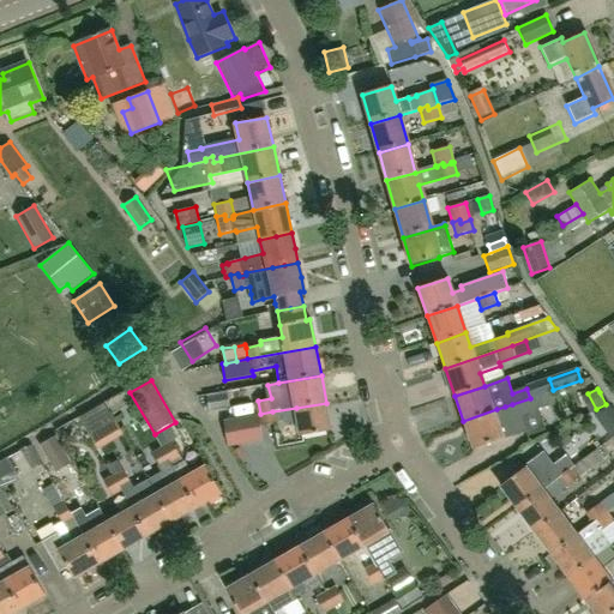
[(208,408),(208,410),(229,407),(226,392),(205,396),(208,408)]
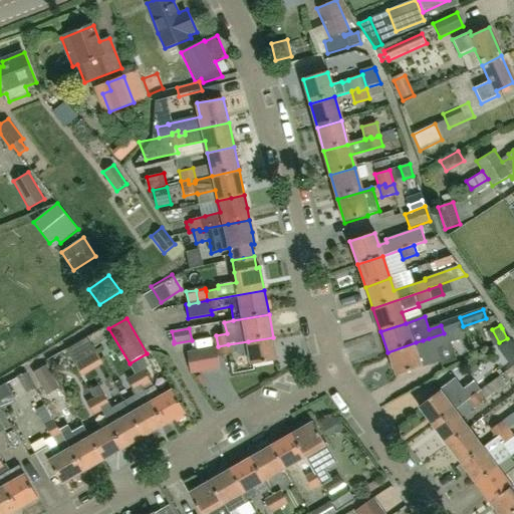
[(388,352),(397,376),(431,364),(426,350),(459,339),(455,328),(444,333),(429,338),(423,340),(416,342),(388,352)]
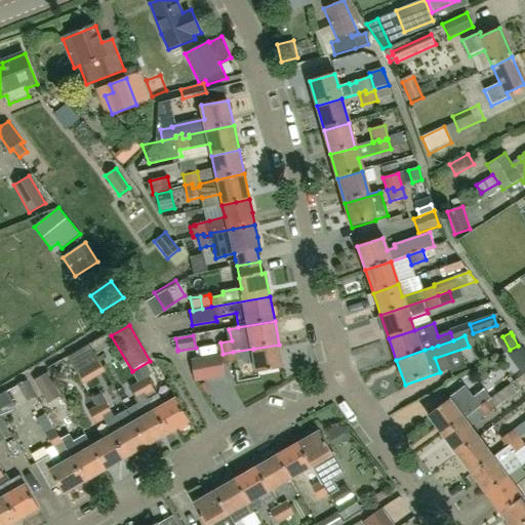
[(223,354),(224,364),(242,360),(242,363),(255,361),(257,373),(284,368),(279,345),(223,354)]
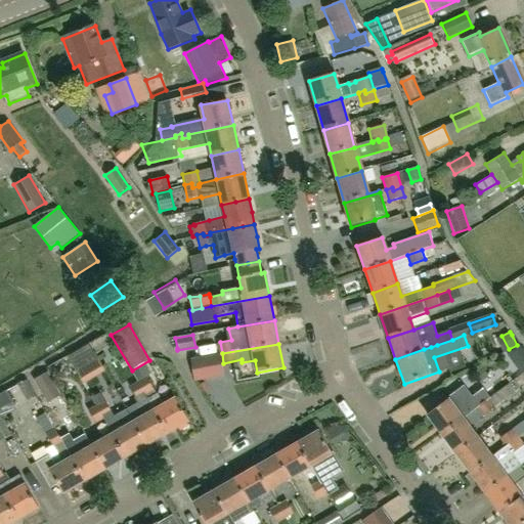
[(76,370),(96,358),(89,345),(68,357),(76,370)]
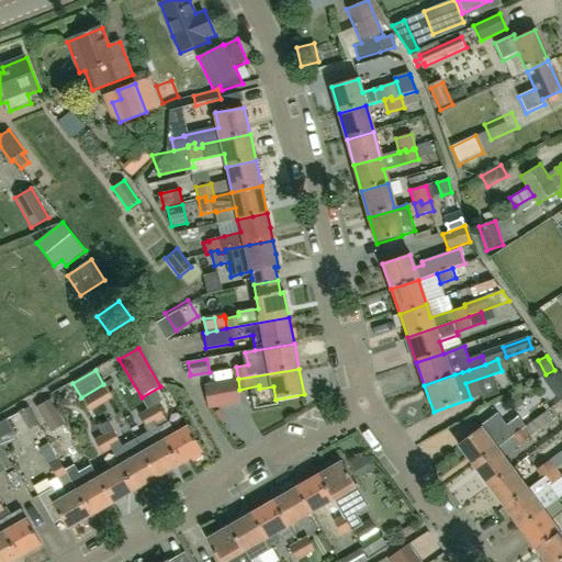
[(209,409),(239,404),(235,381),(204,386),(209,409)]
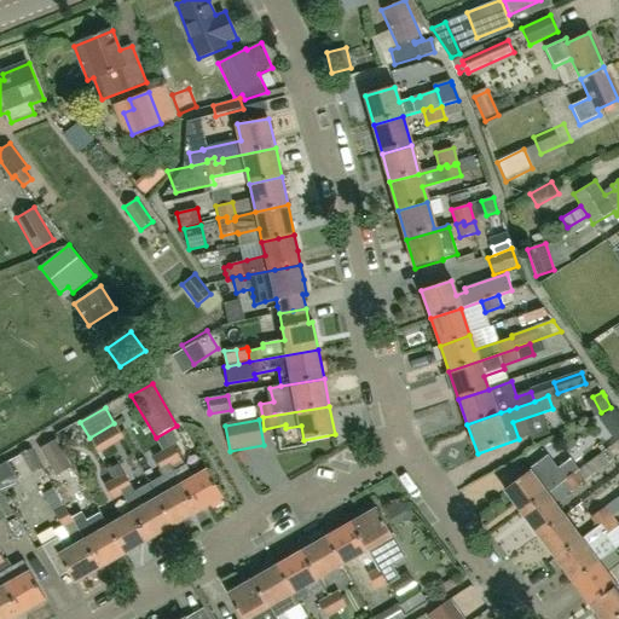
[(618,420),(607,429),(615,441),(618,438),(618,420)]
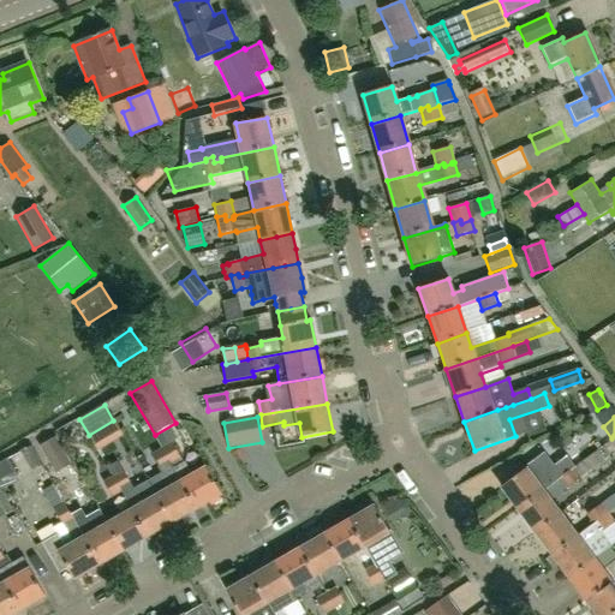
[(71,461),(55,435),(40,443),(55,471),(71,461)]
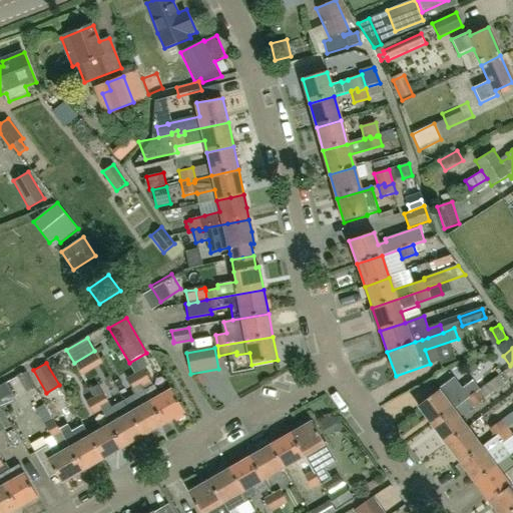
[(143,369),(134,374),(142,388),(151,383),(143,369)]
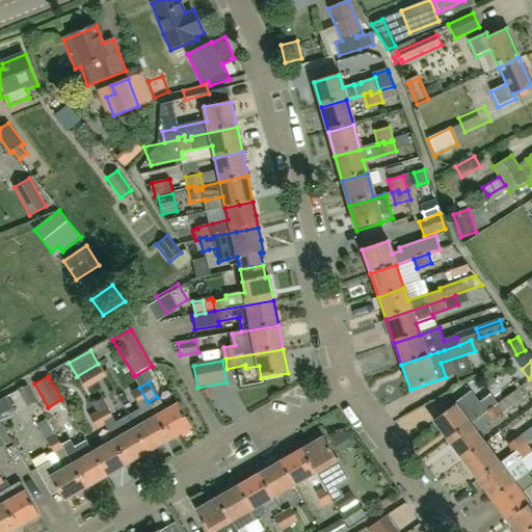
[(97,411),(105,425),(114,420),(94,383),(84,389),(98,411),(97,411)]
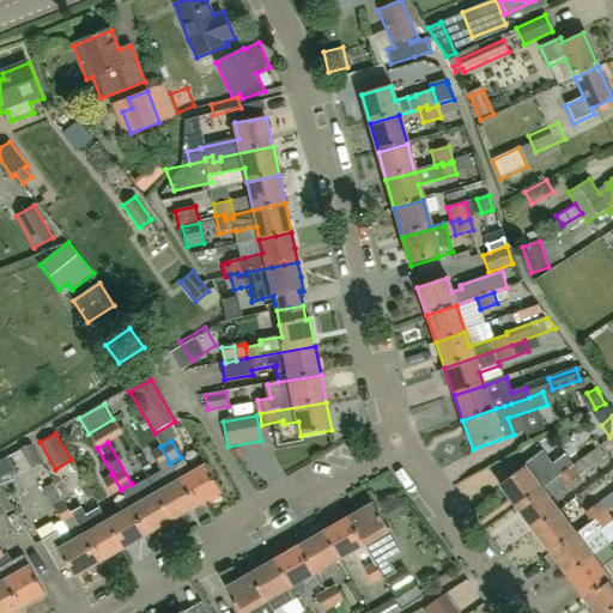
[(31,443),(20,450),(28,461),(32,469),(43,463),(31,443)]
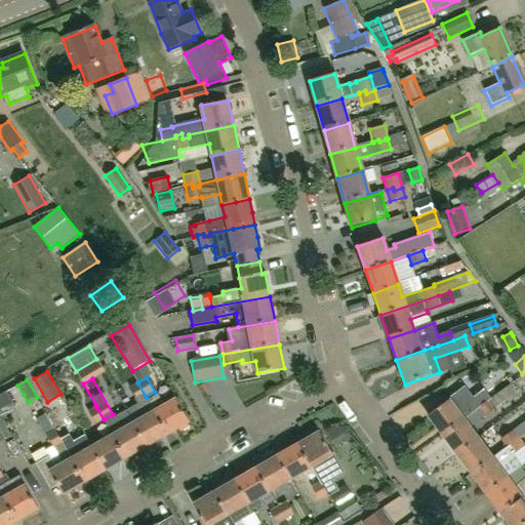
[(146,397),(137,382),(129,388),(137,401),(146,397)]
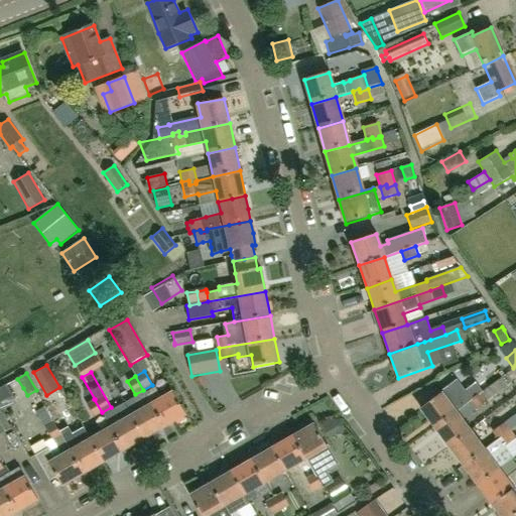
[(23,388),(17,379),(4,386),(10,396),(23,388)]
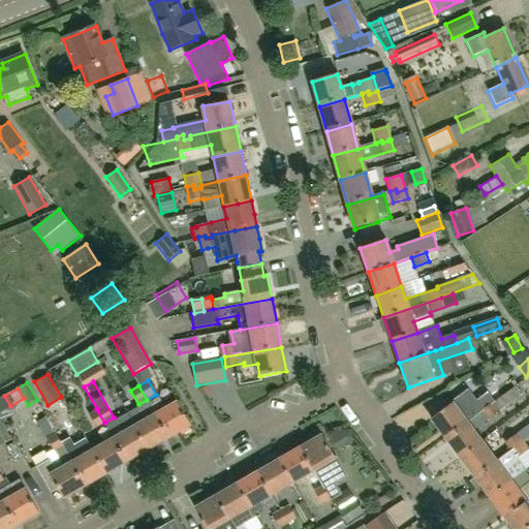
[(515,389),(481,412),(474,417),(445,439),(460,458),(481,442),(473,431),(520,396),(515,389)]
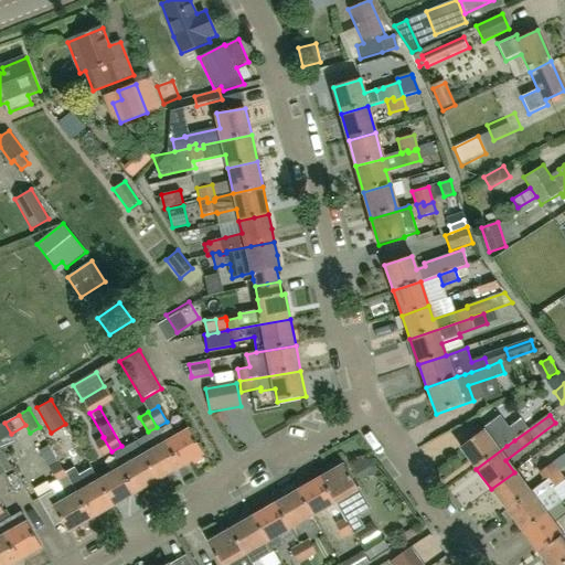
[(460,448),(476,469),(507,446),(514,440),(529,429),(522,419),(510,428),(501,417),(460,448)]
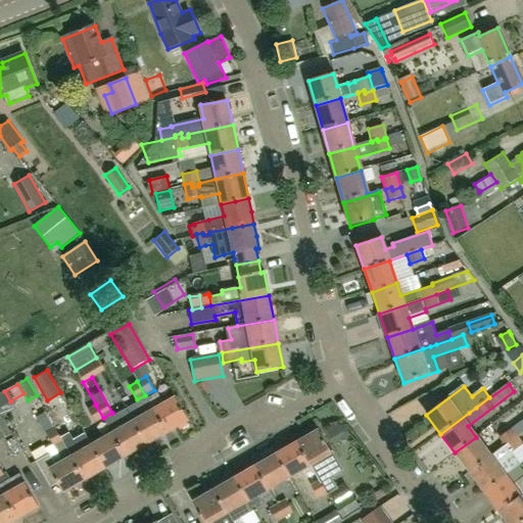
[(0,393),(0,407),(10,401),(4,391),(0,393)]
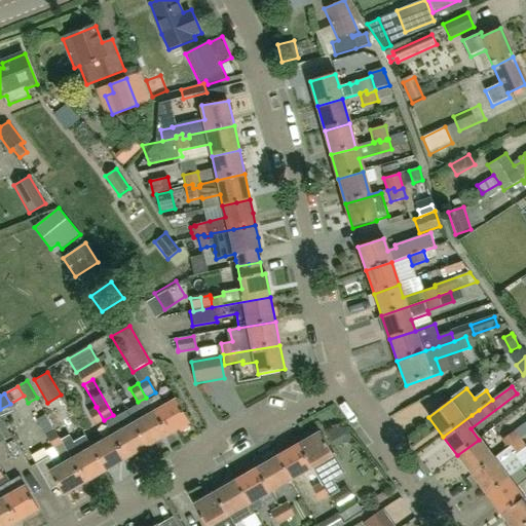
[(154,413),(167,436),(189,424),(176,401),(165,407),(158,395),(148,401),(155,413),(154,413)]
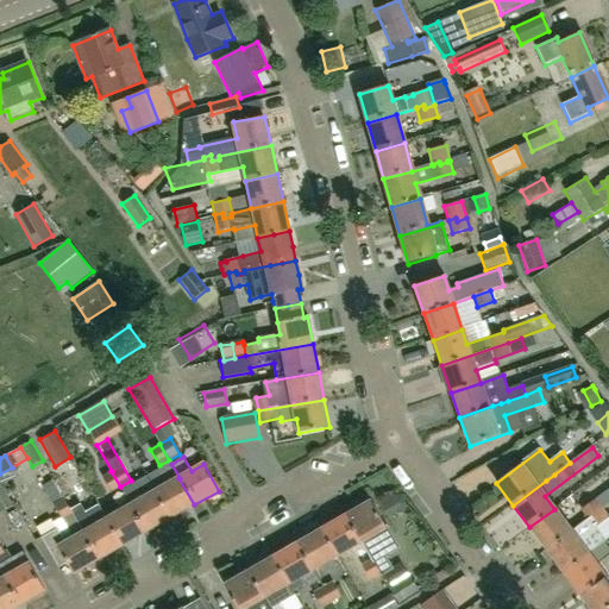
[(171,464),(169,460),(159,465),(163,471),(148,479),(155,491),(170,519),(194,504),(179,478),(180,478),(171,464)]
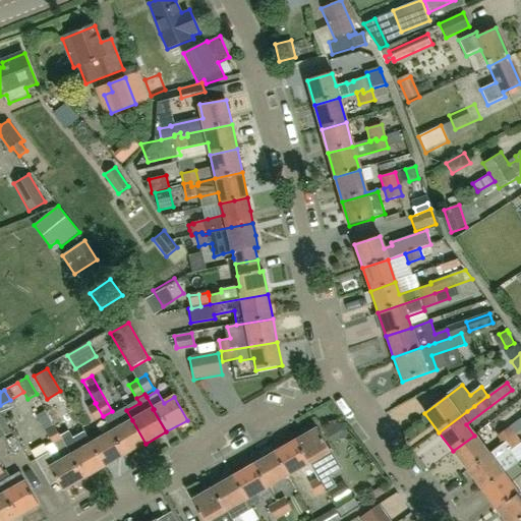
[(103,416),(95,403),(87,408),(95,421),(103,416)]
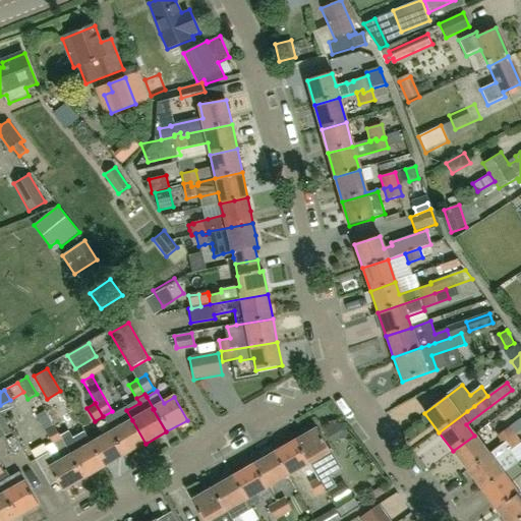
[(0,438),(11,431),(0,412),(0,438)]
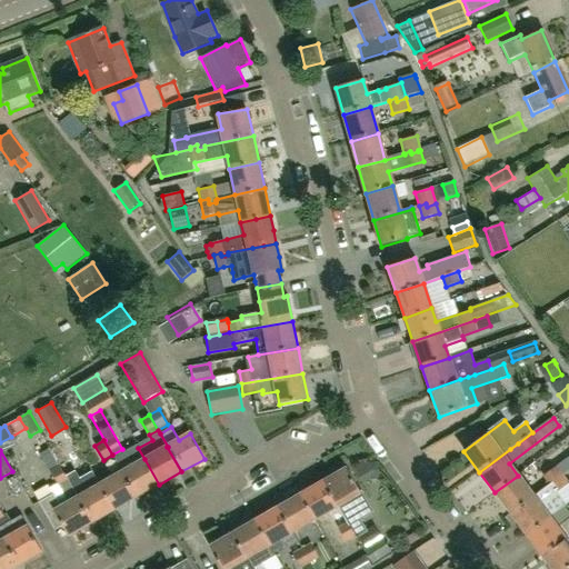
[(562,475),(563,476),(568,471),(568,455),(542,477),(549,485),(562,475)]
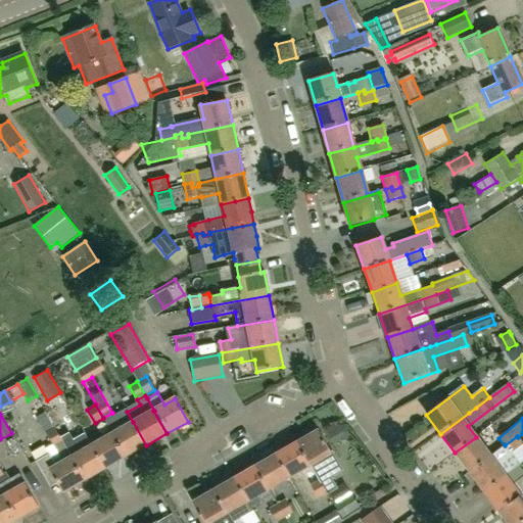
[(133,422),(112,434),(126,458),(146,445),(133,422)]
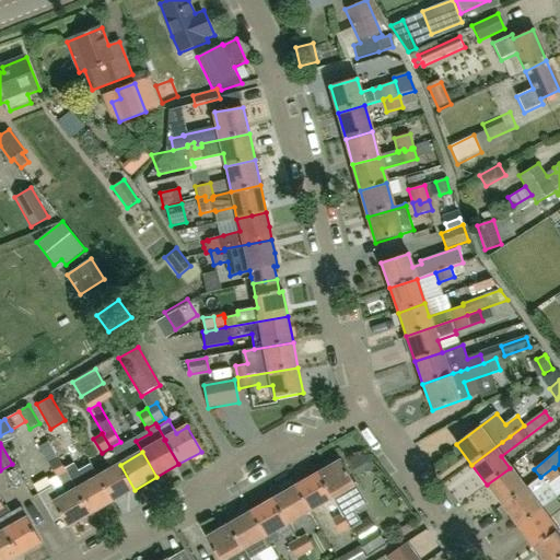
[(57,459),(66,473),(76,467),(68,453),(57,459)]
